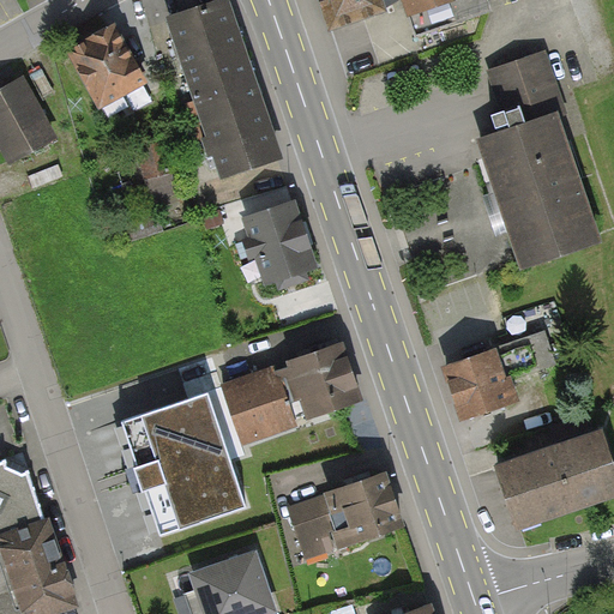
[(278,154),(227,0),(220,0),(168,18),(220,174),(278,154)]
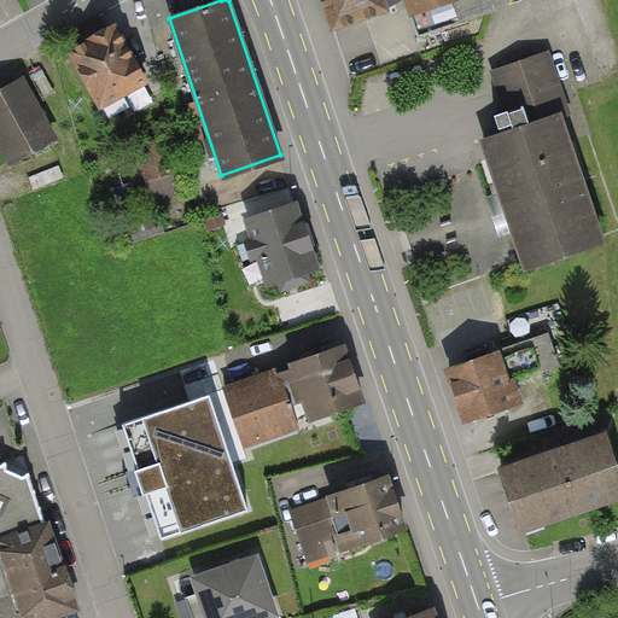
[(383,0),(320,0),(330,28),(386,10),(383,0)]
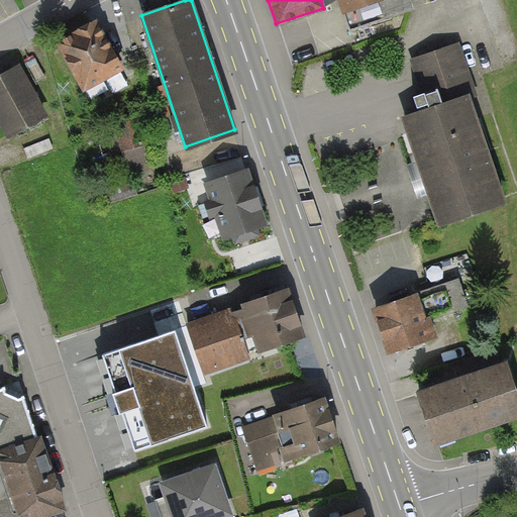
[(411,0),(337,0),(342,15),(370,6),(374,22),(415,10),(411,0)]
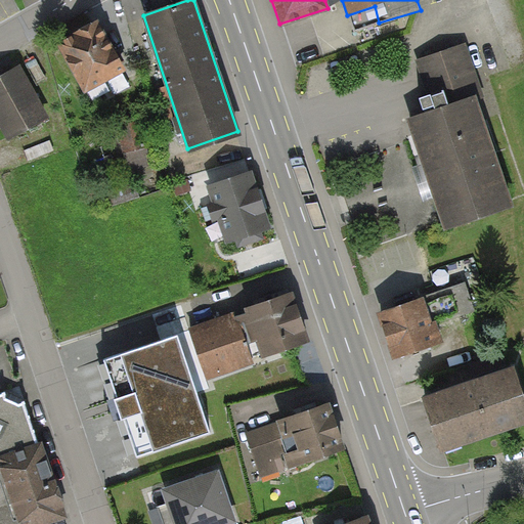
[(122,71),(95,25),(57,46),(84,92),(122,71)]
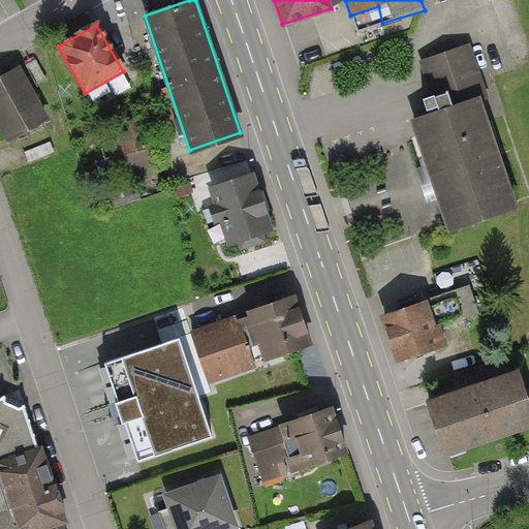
[(477,43),(423,62),(440,113),(409,123),(446,230),(517,206),(481,103),(496,98),(477,43)]
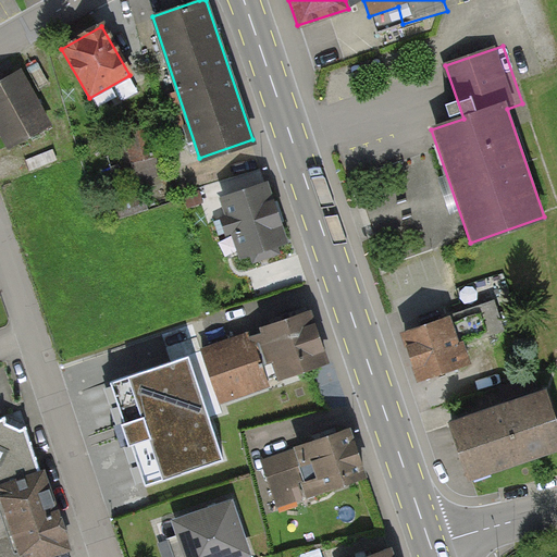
[(51,121),(23,72),(0,84),(0,127),(9,144),(51,121)]
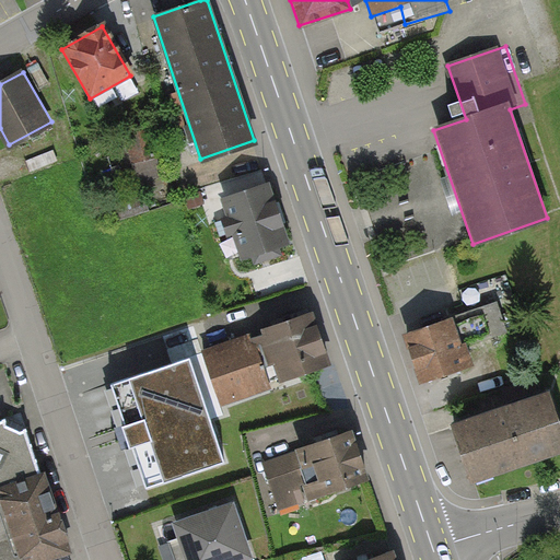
[(290,243),(269,184),(224,198),(244,258),(290,243)]
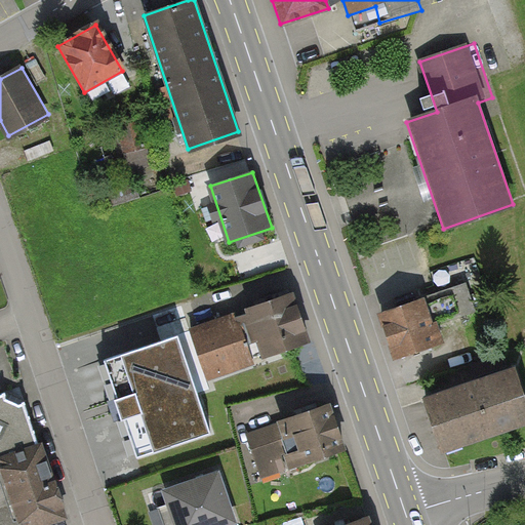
[(465,286),(379,314),(395,358),(445,340),(440,324),(474,313),(465,286)]
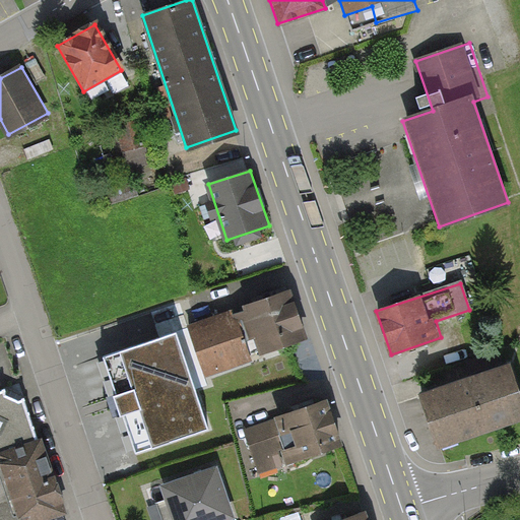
[(308,343),(289,290),(189,325),(207,378),(308,343)]
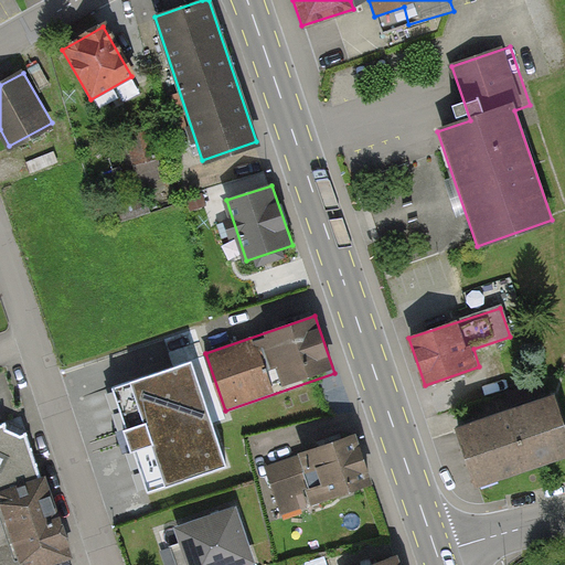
[(191,366),(113,392),(147,497),(225,471),(191,366)]
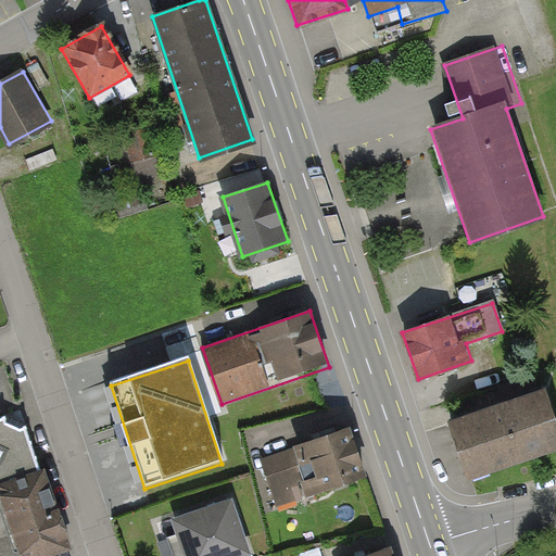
[(555,422),(545,390),(447,422),(465,477),(555,445),(555,422)]
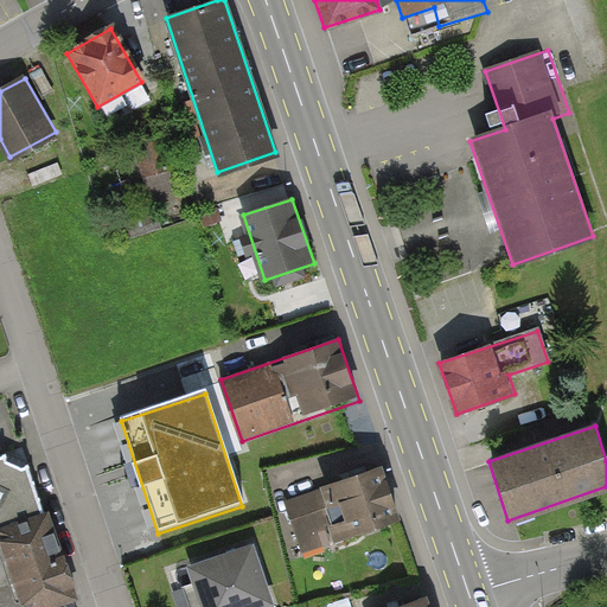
[(0,606),(55,606),(74,601),(29,468),(4,454),(0,454),(0,606)]
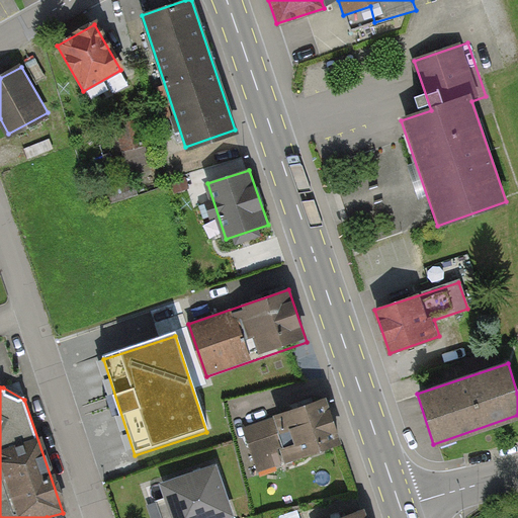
[(342,443),(327,397),(243,424),(258,471),(342,443)]
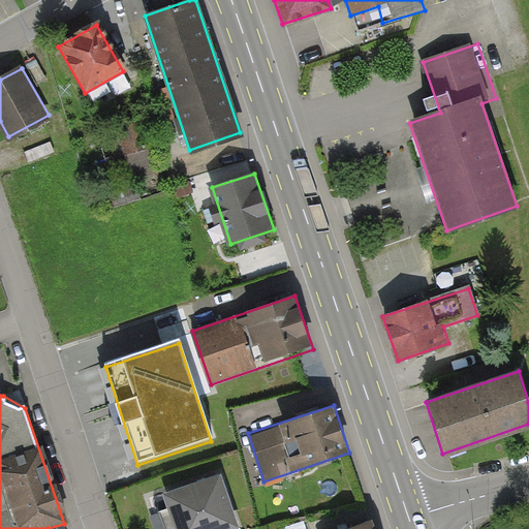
[(240,528),(221,474),(164,493),(176,528),(240,528)]
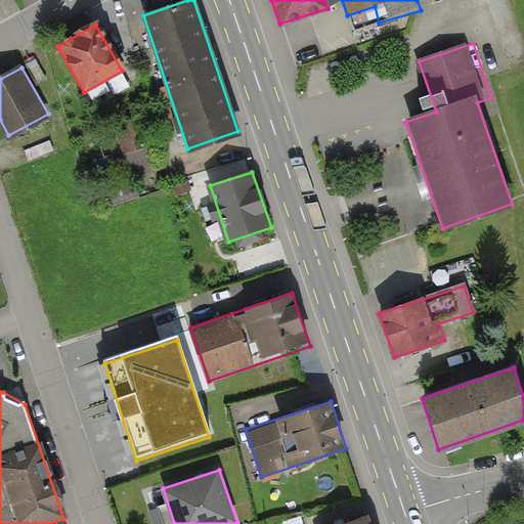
[(369,523),(366,515),(340,523),(369,523)]
